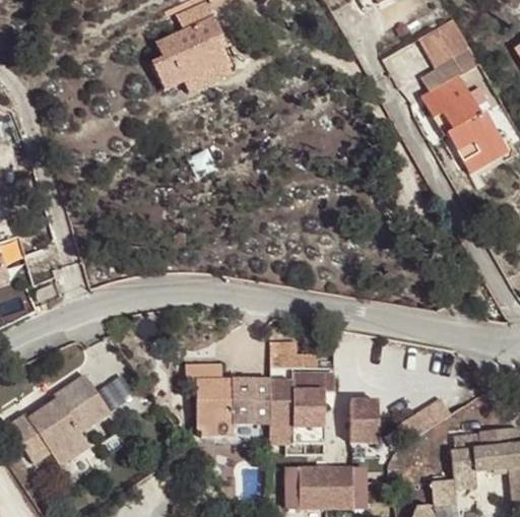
[(186,0),(165,10),(167,14),(197,0),(186,0)]
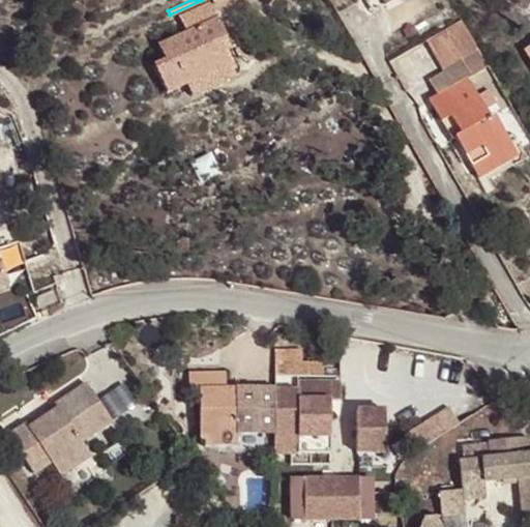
[(385,4),(382,0),(365,0),(373,11),(385,4)]
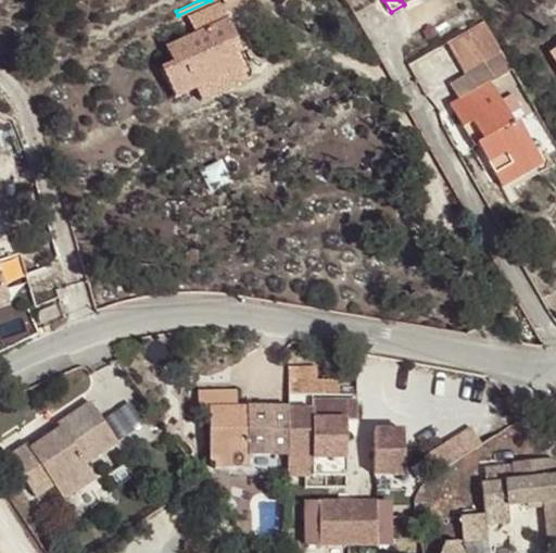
[(237,36),(220,1),(188,16),(196,32),(166,46),(173,62),(161,67),(175,97),(241,66),(235,51),(229,39),(237,36)]
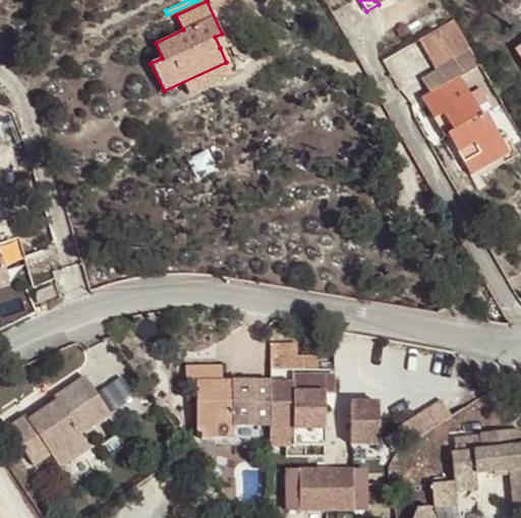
[(470,45),(455,18),(418,38),(435,66),(470,45)]
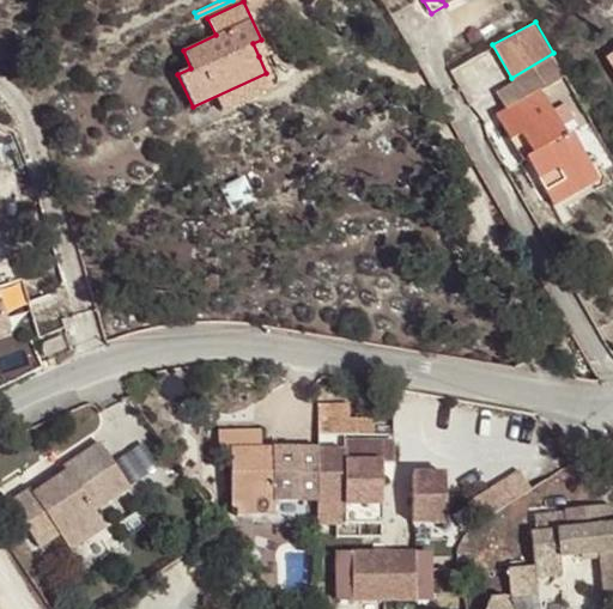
[(267,53),(261,40),(253,43),(259,56),(267,53)]
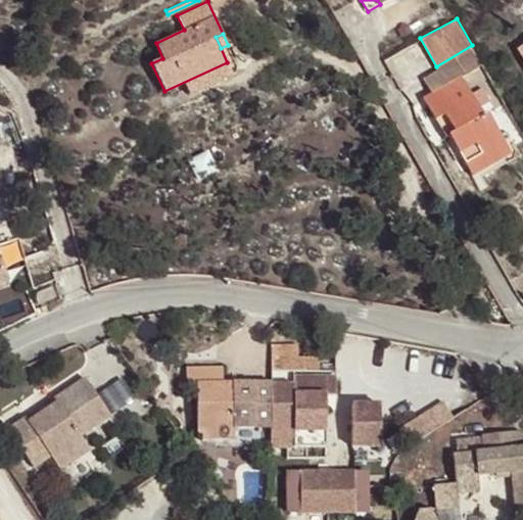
[(483,114),(461,77),(466,74),(457,58),(423,78),(431,92),(423,97),(435,117),(443,112),(454,131),(448,134),(472,175),(489,164),(482,153),(504,140),(487,112),(483,114)]
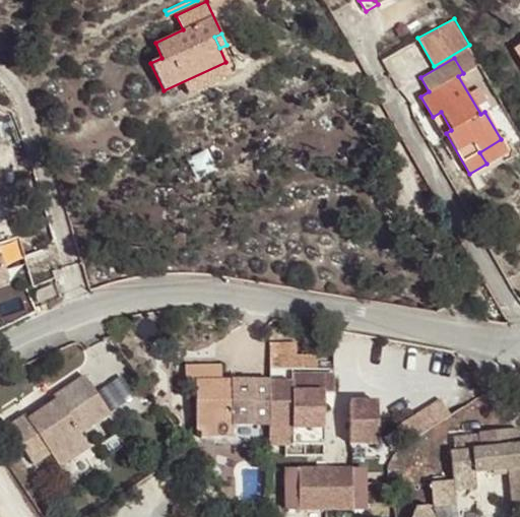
[(451,130),(441,112),(433,117),(443,135),(446,133),(451,130)]
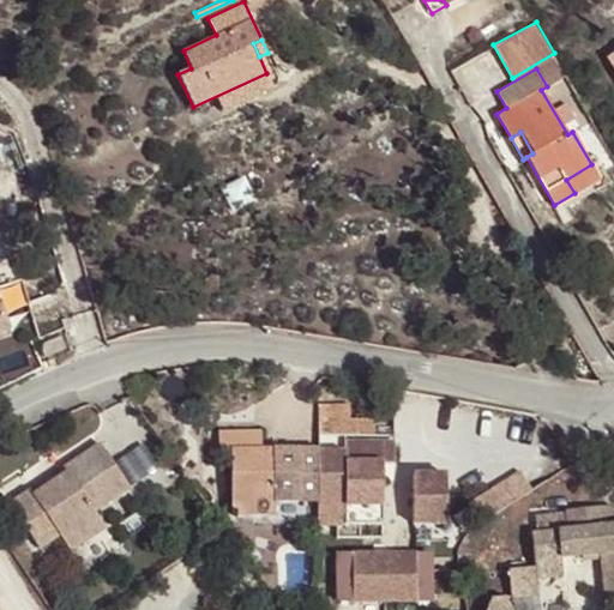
[(600,177),(591,164),(566,180),(575,193),(600,177)]
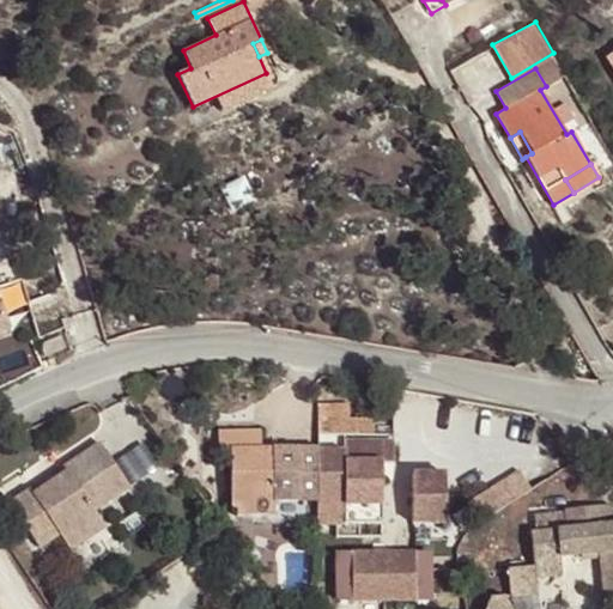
[(0,341),(25,334),(11,281),(0,284),(0,341)]
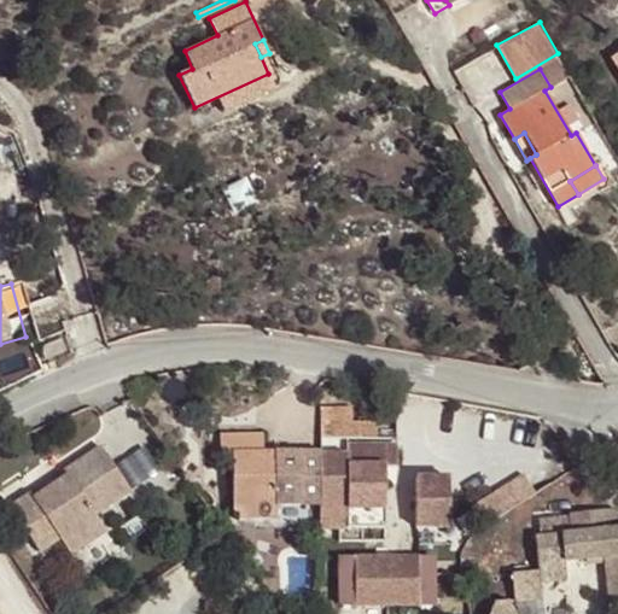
[(41,345),(46,356),(65,349),(62,337),(41,345)]
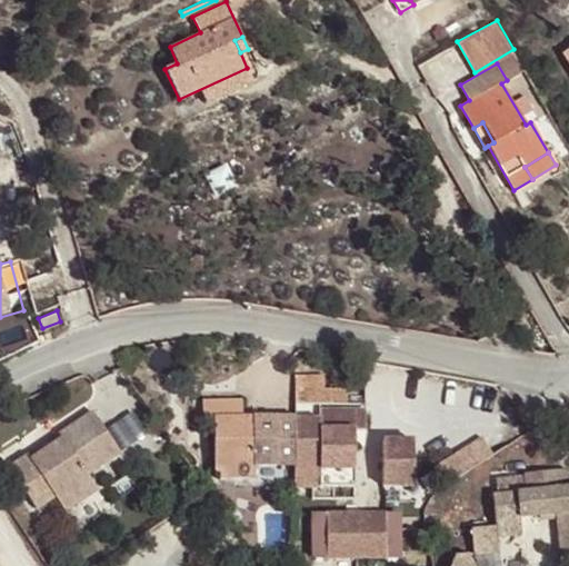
[(325,387),(323,374),(296,374),(296,401),(348,400),(348,386),(325,387)]
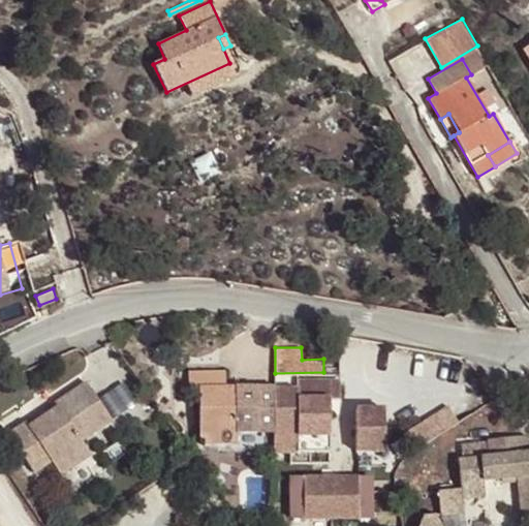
[(275,384),(223,385),(223,370),(189,370),(189,388),(199,388),(199,436),(204,437),(205,442),(236,442),(237,431),(274,430),(275,430),(275,388),(275,384)]
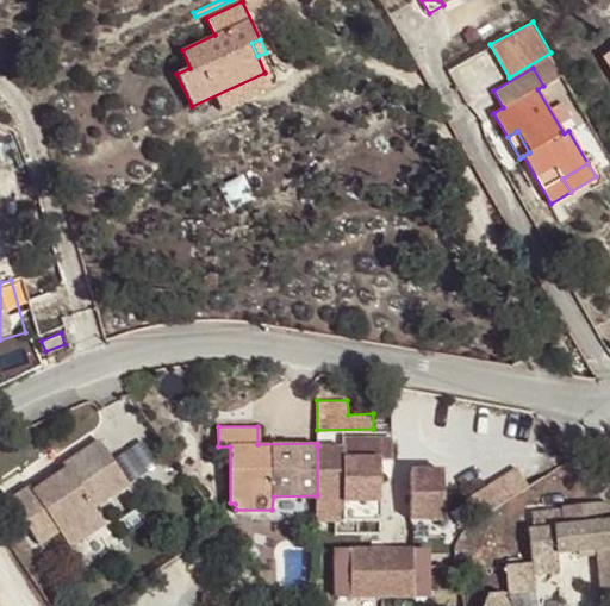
[(368,470),(368,460),(392,460),(392,437),(342,437),(342,447),(317,447),(317,495),(316,495),(316,519),(353,518),(379,518),(379,470),(368,470)]
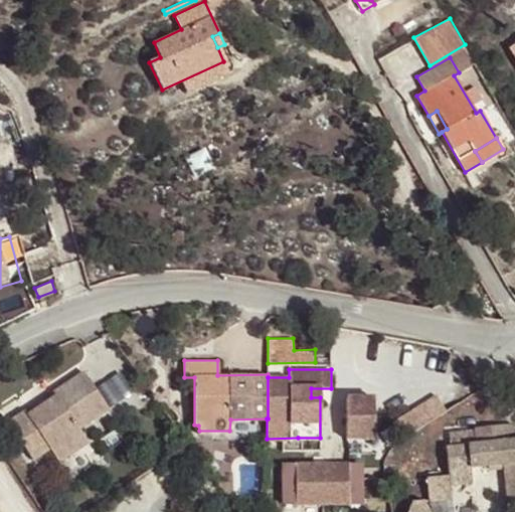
[(110,407),(84,370),(53,390),(56,394),(29,412),(26,408),(8,420),(33,457),(50,446),(53,452),(82,433),(79,428),(110,407)]
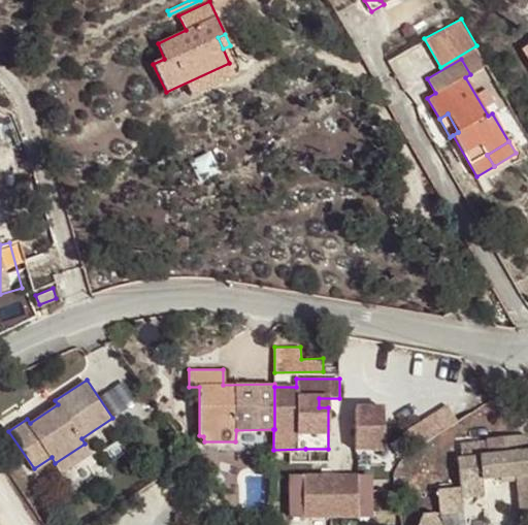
[(414,448),(458,419),(448,403),(403,431),(414,448)]
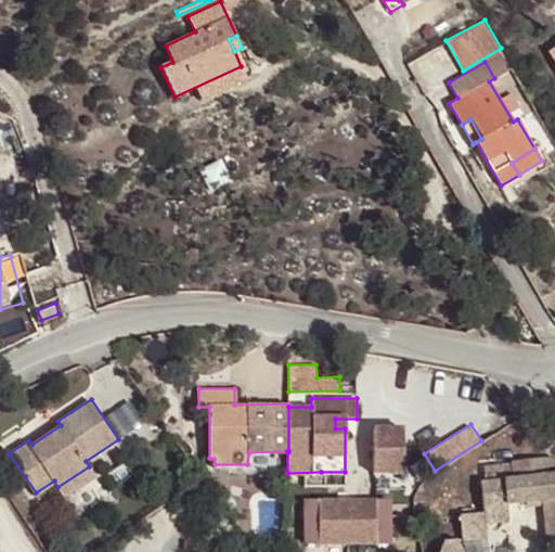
[(403,461),(402,432),(395,431),(394,426),(372,426),(373,472),(402,472),(403,461)]
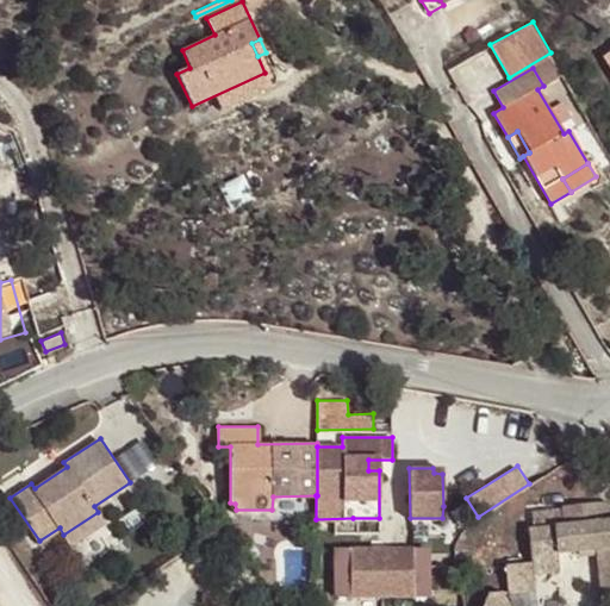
[(607,500),(560,505),(561,507),(531,511),(534,529),(529,530),(533,562),(505,564),(509,592),(534,589),(533,572),(558,568),(555,553),(579,549),(598,548),(598,553),(602,593),(609,592),(609,519),(608,519),(607,500)]
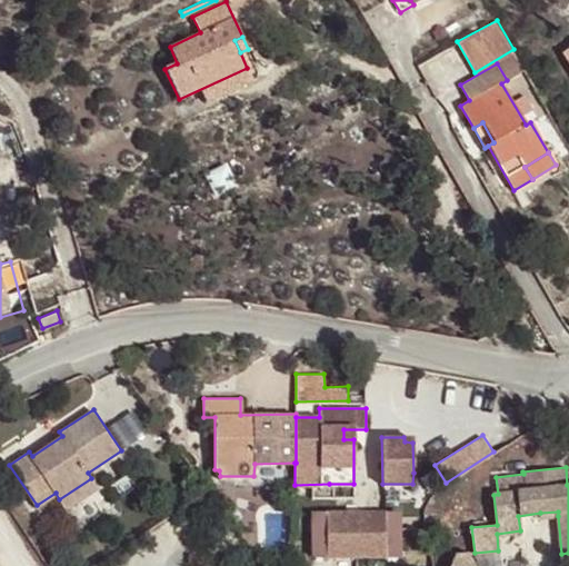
[(98,487),(91,478),(59,499),(66,509),(98,487)]
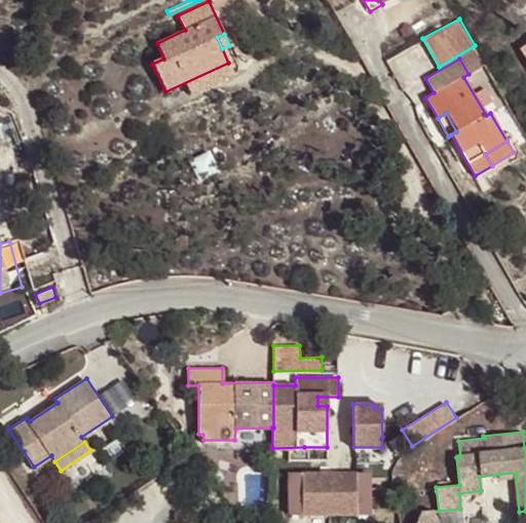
[(304,447),(272,448),(272,457),(304,456),(304,447)]
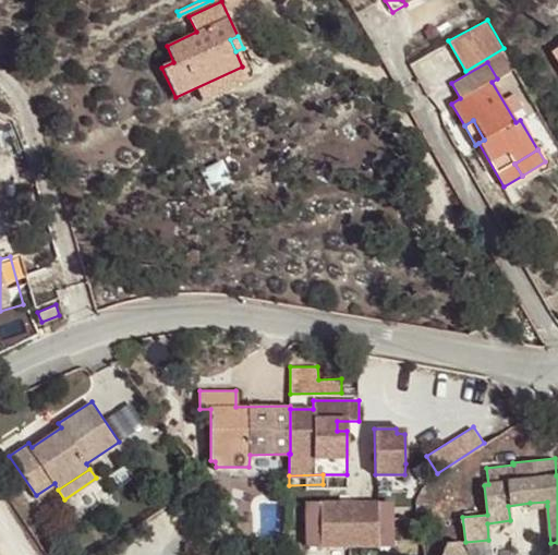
[(350,543),(349,509),(341,509),(341,502),(307,502),(307,522),(320,522),(320,543),(350,543)]
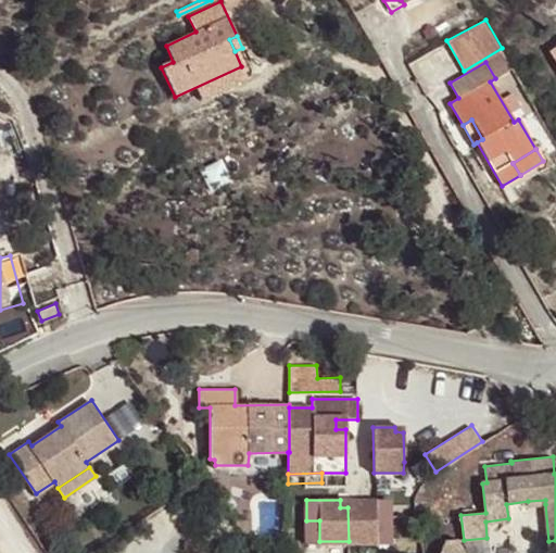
[(391,520),(391,500),(356,500),(356,506),(348,507),(349,541),(378,541),(377,520),(391,520)]
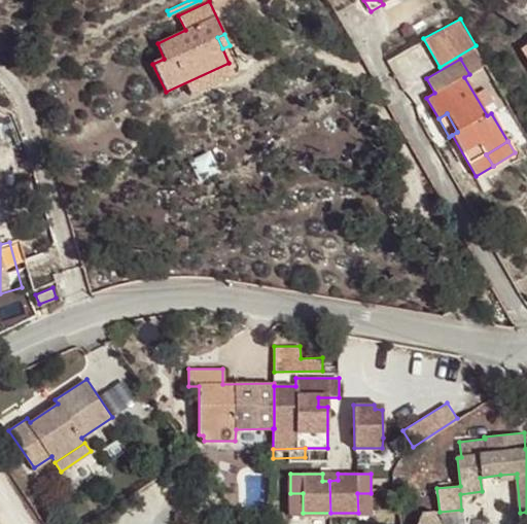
[(303,493),(290,493),(290,514),(303,513),(303,493)]
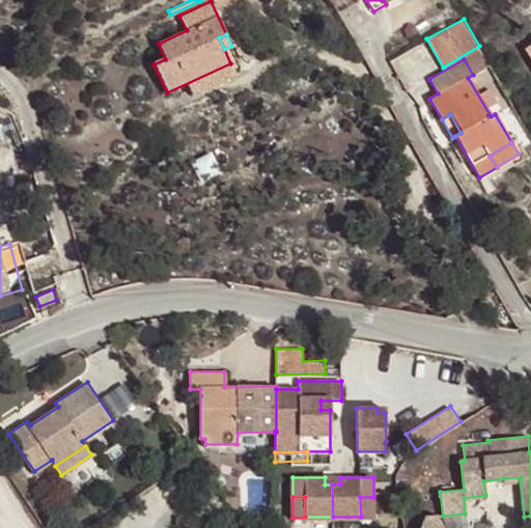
[(360,497),(361,517),(373,517),(373,497),(360,497)]
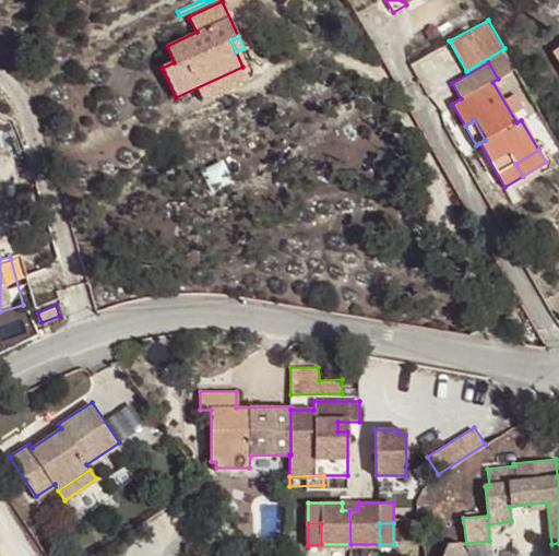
[(467,555),(461,544),(448,545),(443,555),(467,555)]
